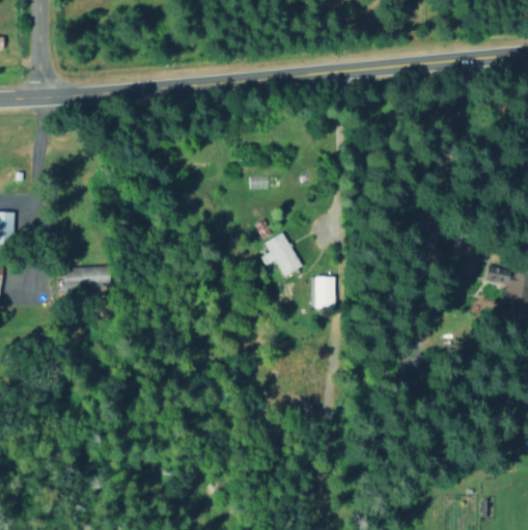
[(0,231),(0,243),(14,244),(15,212),(0,211),(0,229),(0,230),(0,231)]
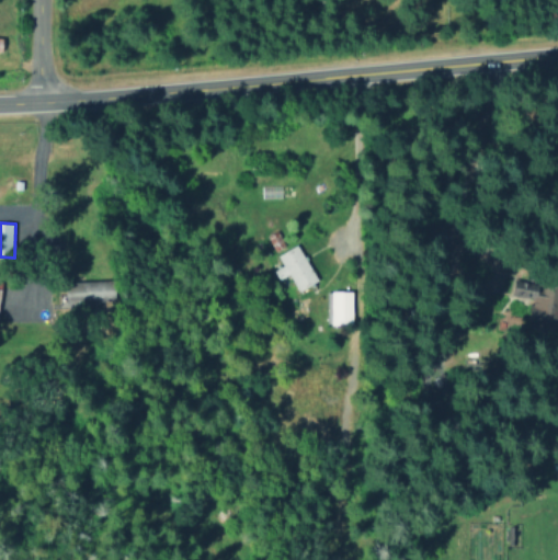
[(275,271),(280,281),(291,275),(297,293),(318,283),(302,246),(277,256),(283,267),(275,271)]
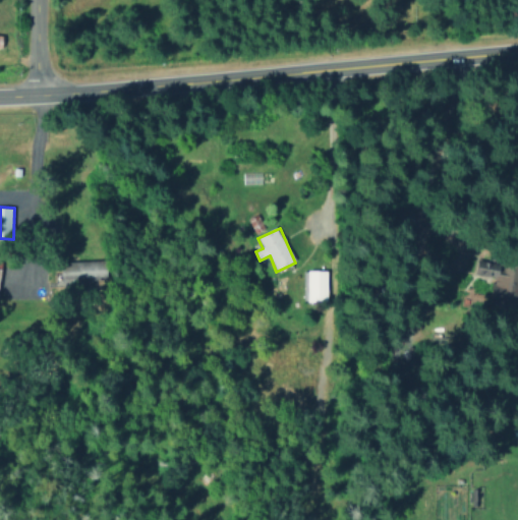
[(517,267),(478,261),(476,275),(496,278),(491,303),(517,308),(517,267)]
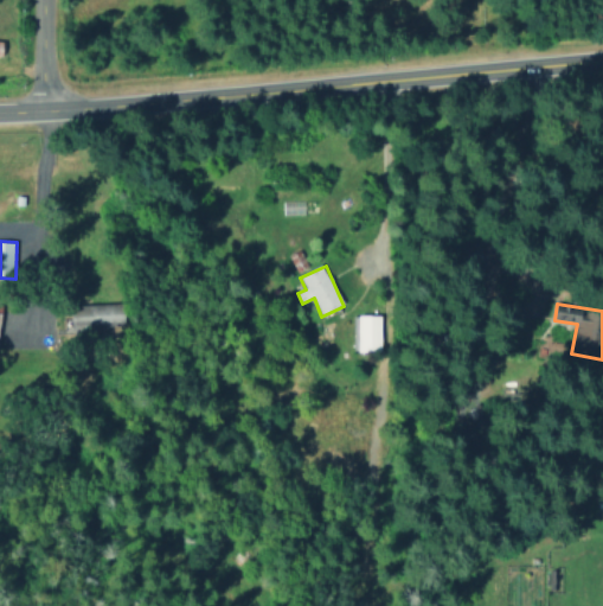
[(74,307),(75,331),(127,330),(126,305),(74,307)]
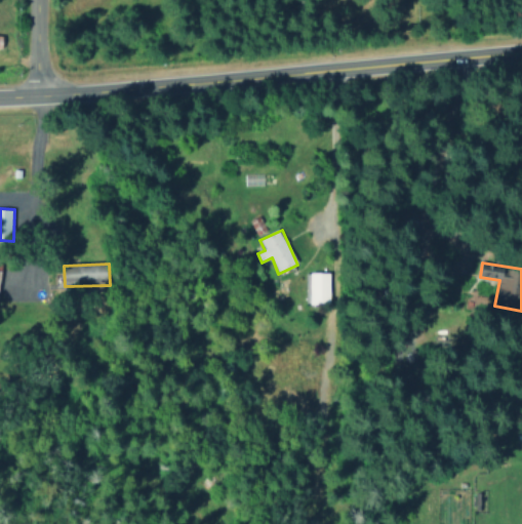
[(312,305),(332,305),(332,273),(312,273),(312,305)]
